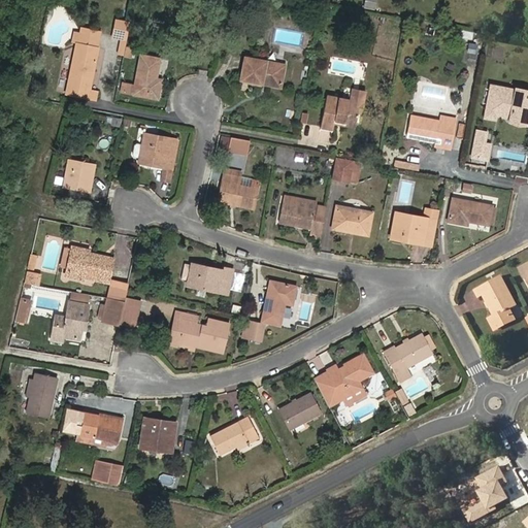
[(102,35),(80,30),(69,81),(96,87),(98,77),(94,76),(102,35)]
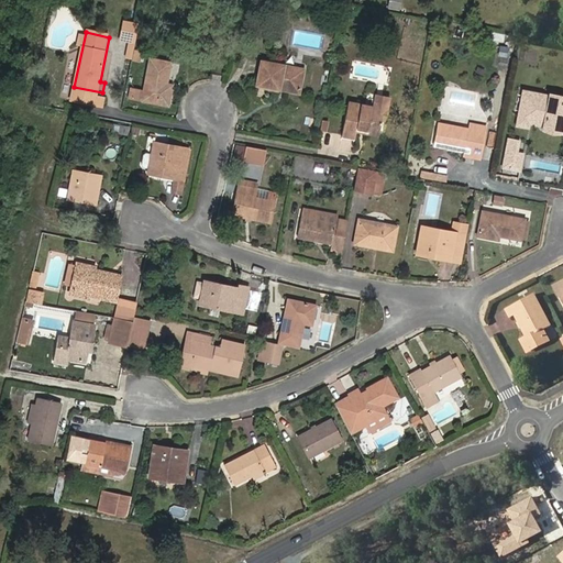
[(166,83),(170,61),(150,57),(143,89),(141,89),(139,99),(167,105),(172,84),(166,83)]
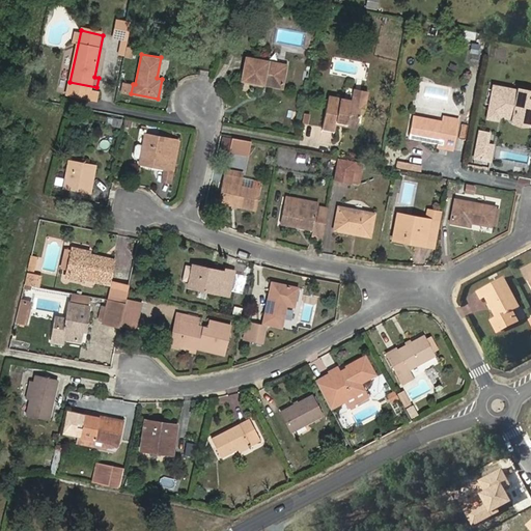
[(286,64),(246,57),(242,80),(282,87),(286,64)]
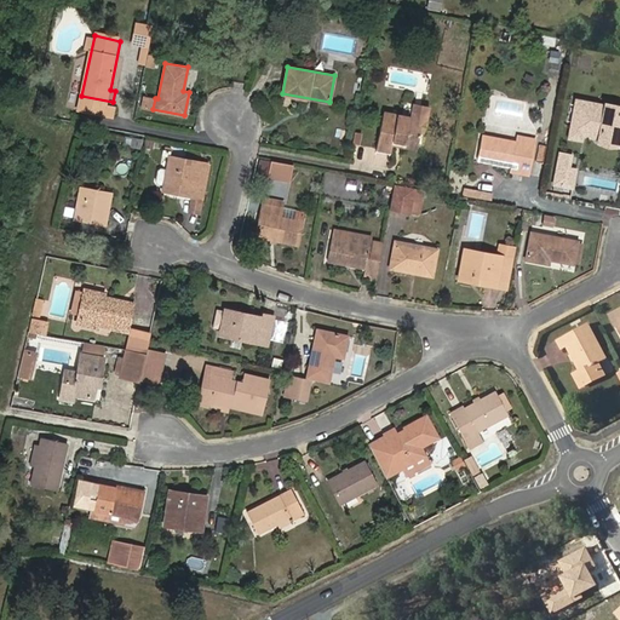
[(603,103),(574,97),(569,124),(598,130),(597,135),(616,138),(618,133),(619,133),(619,103),(604,101),(603,103)]
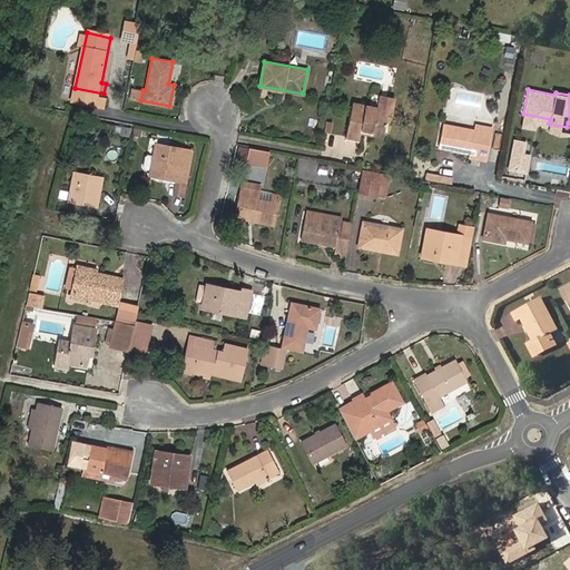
[(393,100),(381,97),(379,108),(387,110),(392,110),(393,100)]
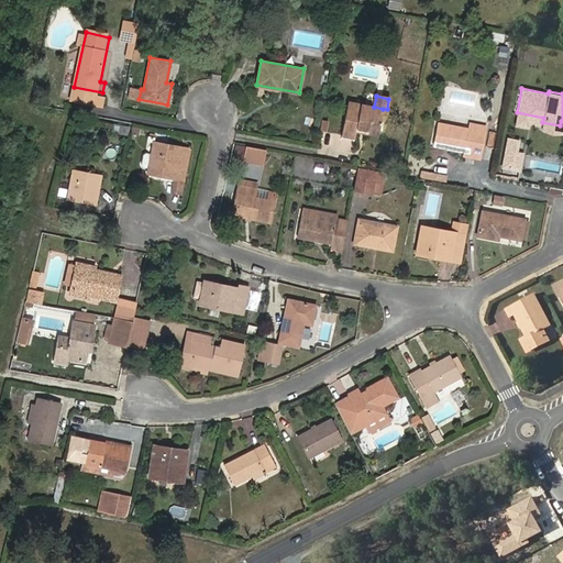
[(374,107),(348,101),(342,132),(354,135),(355,130),(355,127),(378,130),(381,119),(383,109),(374,107)]
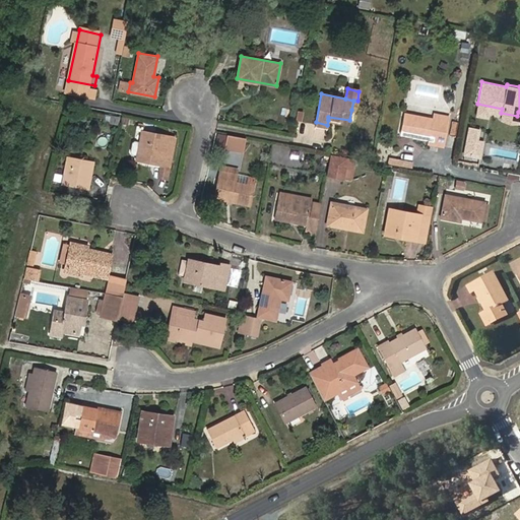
[(486,114),(486,111),(501,113),(502,109),(477,104),(476,112),(486,114)]
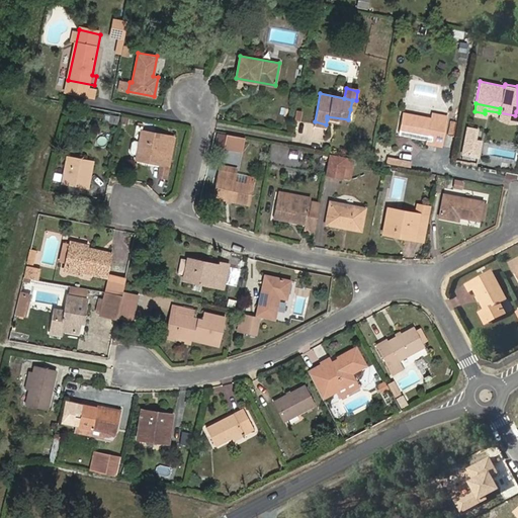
[(431,117),(403,111),(399,130),(410,133),(410,135),(426,138),(426,142),(440,145),(445,117),(432,114),(431,117)]
